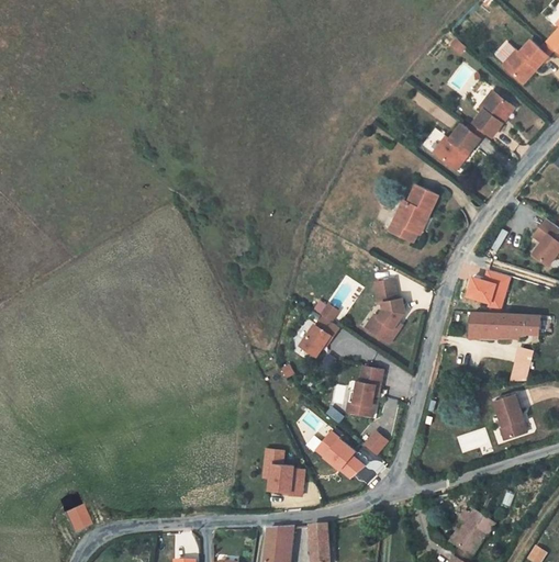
[(558,25),(558,26),(543,44),(550,52),(552,47),(558,53),(558,20),(557,23),(558,25)]
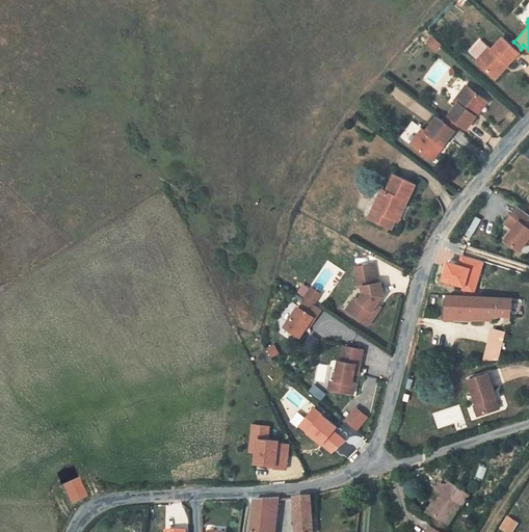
[(427,45),(432,38),(429,36),(424,42),(427,45)]
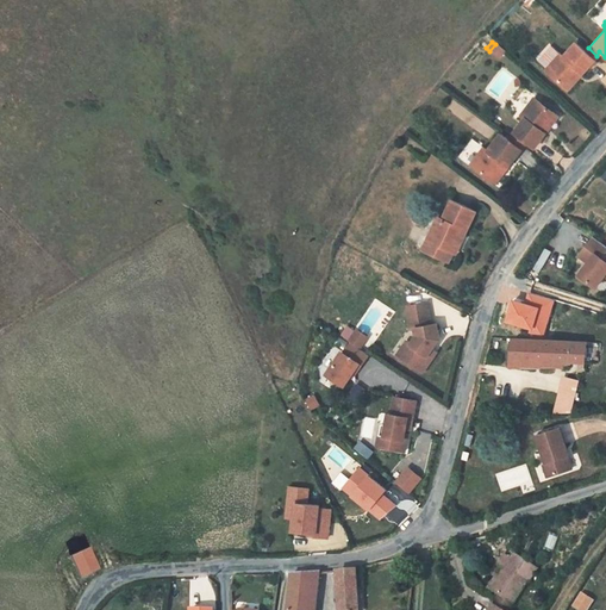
[(544,68),(542,69),(561,87),(575,70),(579,74),(597,56),(588,48),(585,53),(573,43),(561,56),(557,54),(544,68)]
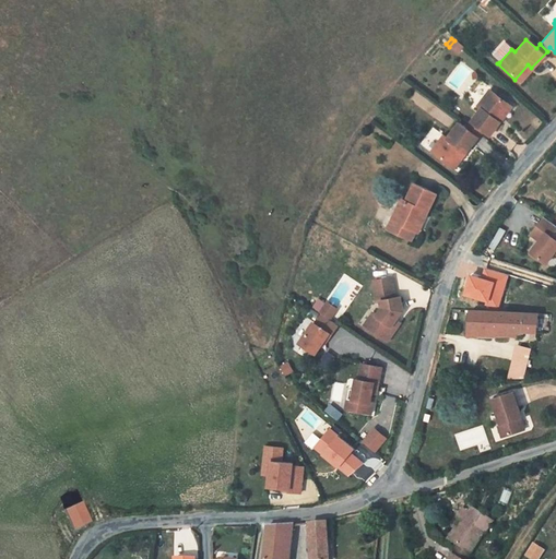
[(454,40),(449,47),(454,52),(461,46),(454,40)]
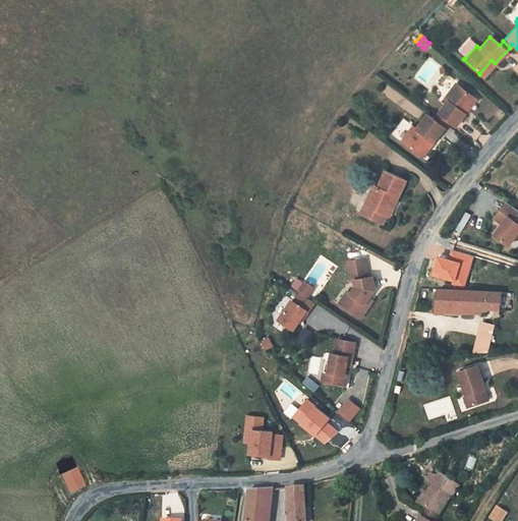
[(465,58),(476,46),(469,39),(457,51),(465,58)]
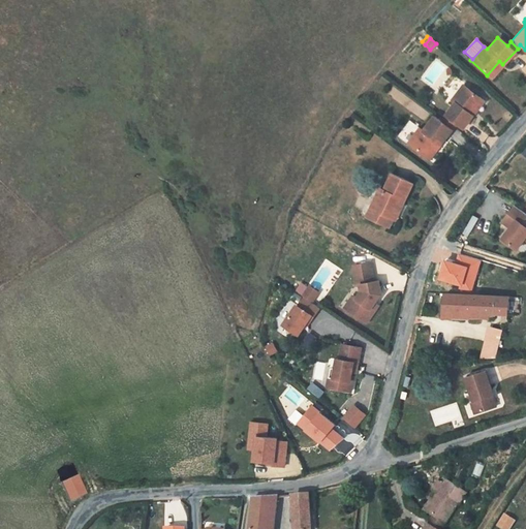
[(499,61),(487,75),(490,78),(502,64),(499,61)]
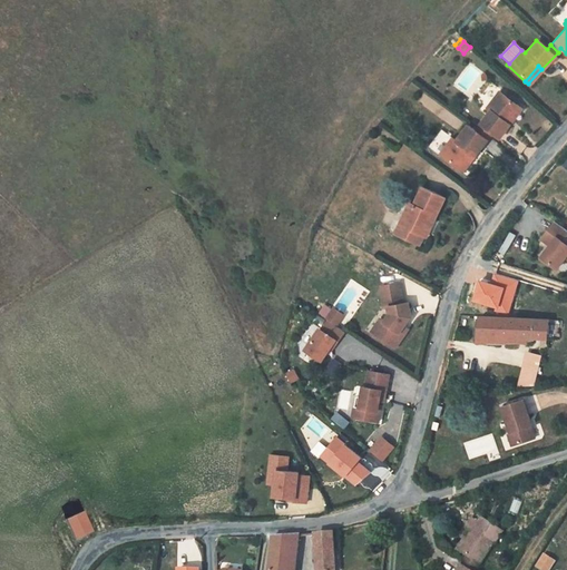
[(489,109),(476,127),(488,137),(490,133),(497,138),(508,124),(505,121),(517,106),(498,91),(486,107),(489,109)]
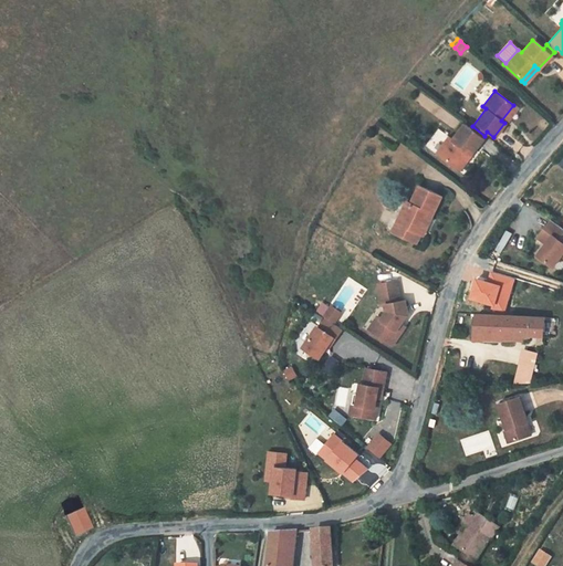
[(513,105),(501,121),(504,123),(517,107),(513,105)]
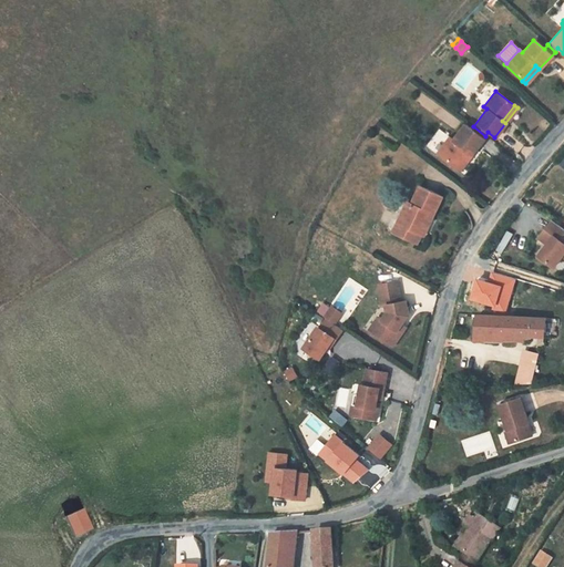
[(448,136),(436,153),(455,167),(468,152),(471,155),(485,136),(473,126),(471,130),(463,124),(451,140),(448,136)]
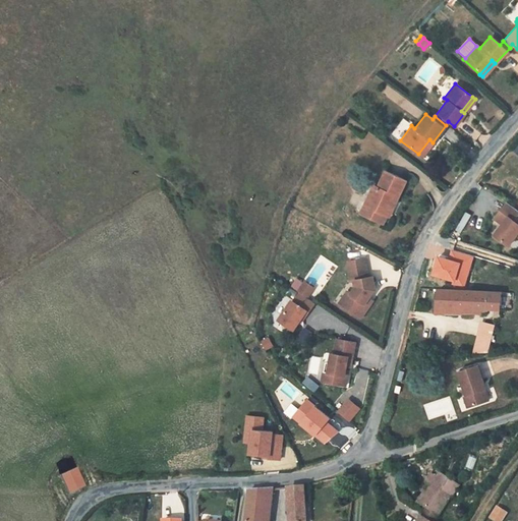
[(429,139),(418,154),(421,156),(433,142),(429,139)]
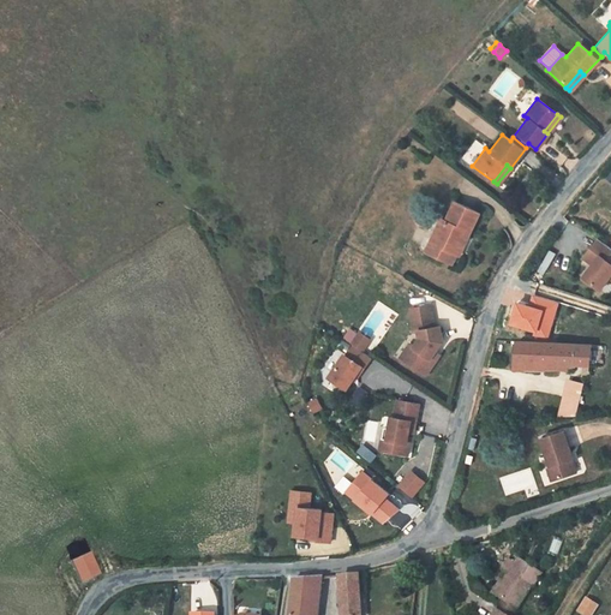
[(439,219),(433,231),(436,233),(431,244),(454,254),(457,255),(462,244),(459,242),(462,234),(466,236),(477,213),(453,202),(443,220),(439,219)]
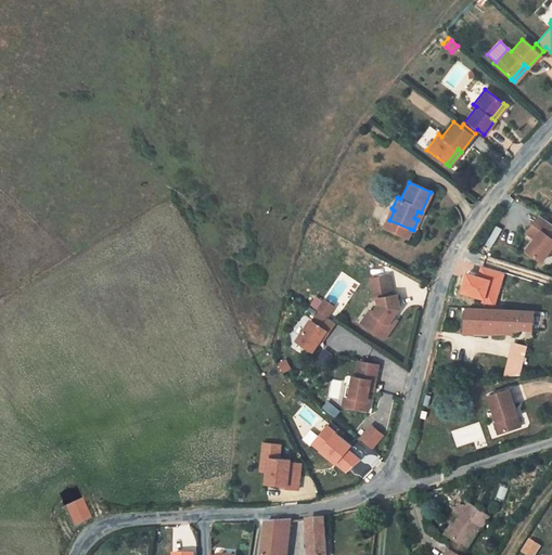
[(392,208),(383,227),(406,237),(410,229),(389,220),(394,210),(392,208)]
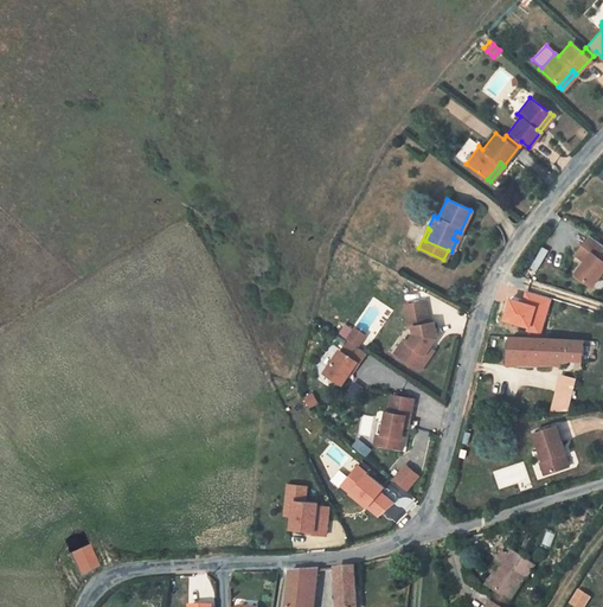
[(602,247),(588,236),(573,255),(583,262),(573,274),(589,286),(598,274),(602,268),(602,247)]
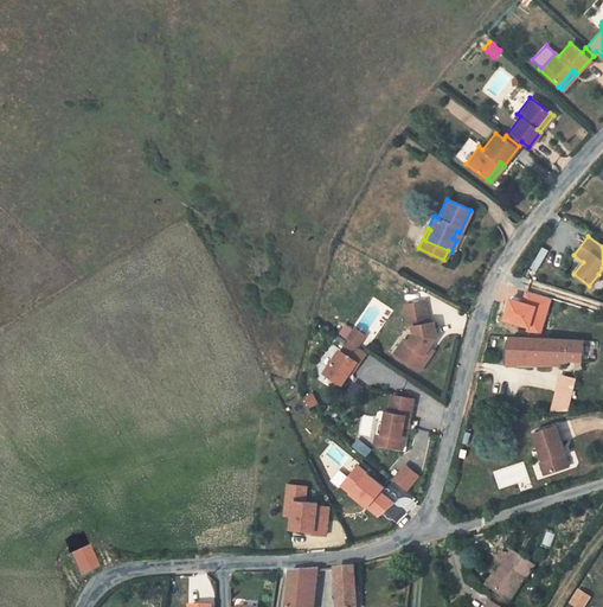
[(422,300),(403,304),(408,326),(411,326),(412,333),(397,356),(417,370),(427,357),(423,353),(435,337),(432,321),(429,323),(427,324),(422,300)]
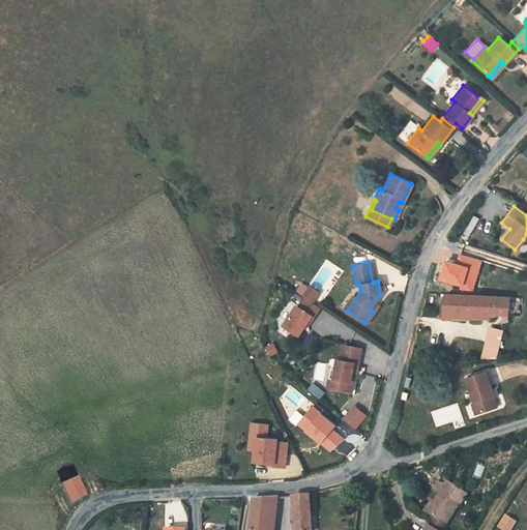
[(317,293),(309,287),(301,297),(303,298),(311,303),(317,293)]
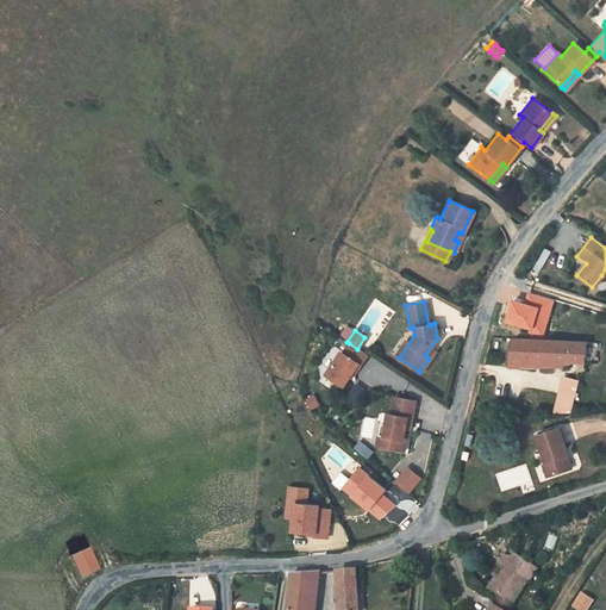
[(583,342),(511,337),(507,365),(544,366),(544,361),(570,361),(576,361),(582,361),(593,361),(595,342),(583,342)]
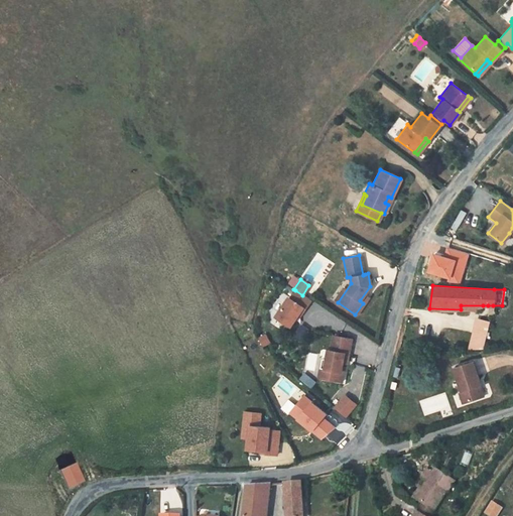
[(346,290),(342,288),(334,300),(338,302),(346,290)]
